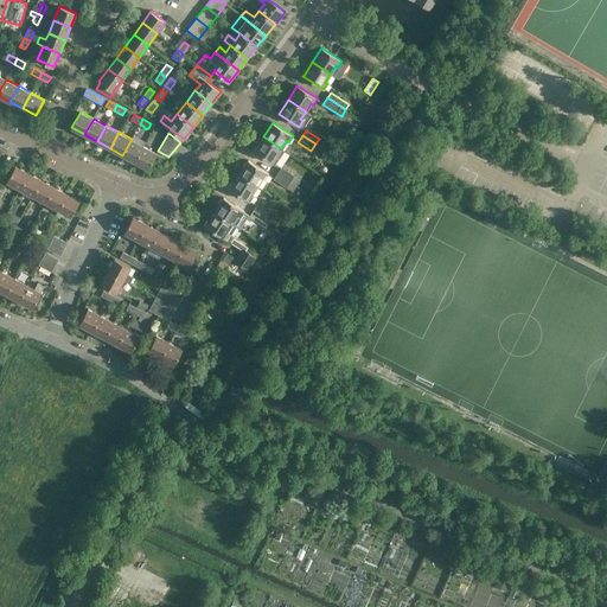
[(281,148),(263,136),(254,151),(274,164),(278,158),(275,157),(281,148)]
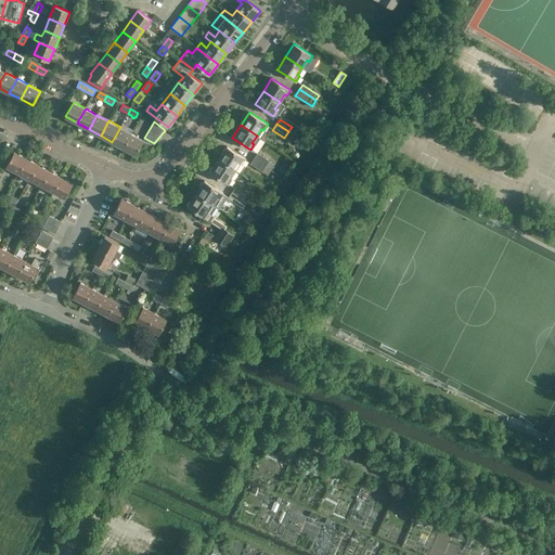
[(112,142),(124,147),(131,133),(120,127),(112,142)]
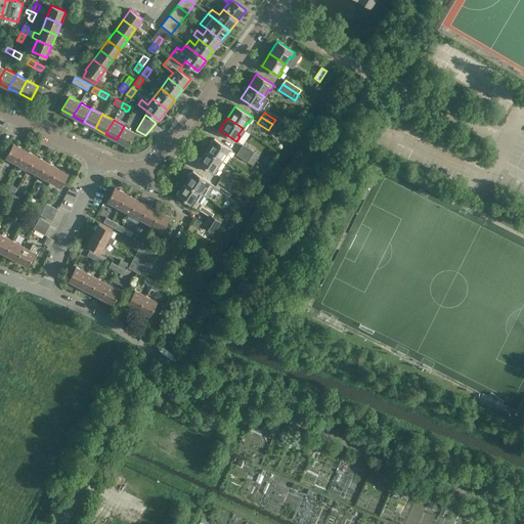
[(124,126),(117,139),(128,145),(135,132),(124,126)]
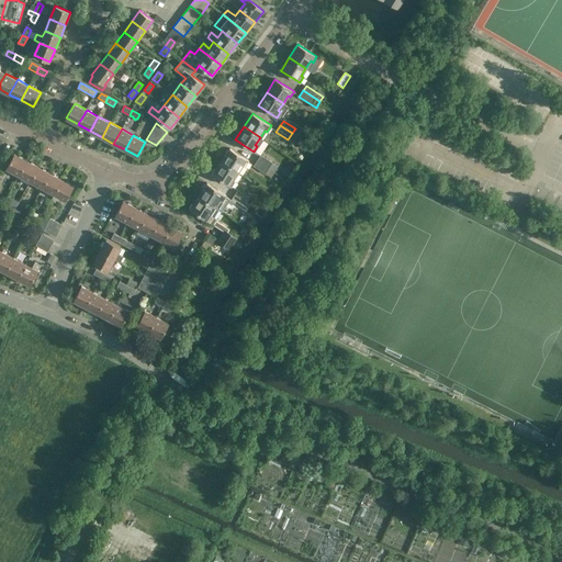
[(229,148),(221,161),(237,172),(242,166),(244,167),(248,160),(229,148)]
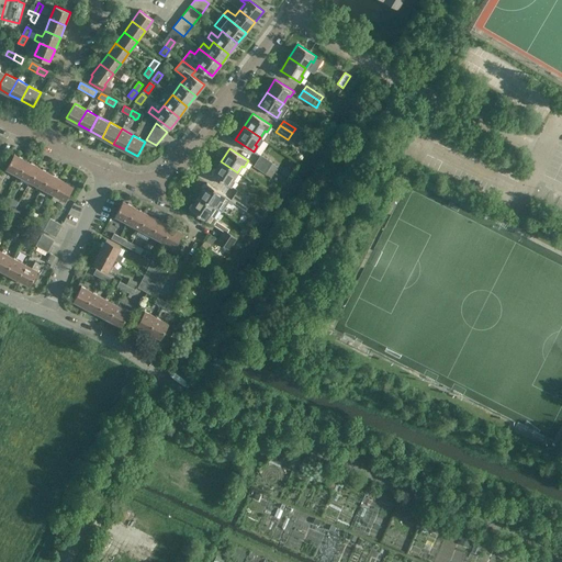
[(7,168),(19,175),(26,160),(14,154),(7,168)]
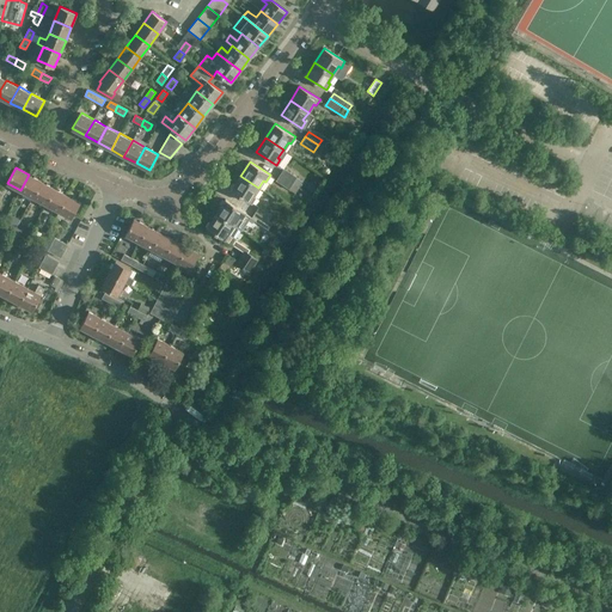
[(283,169),(280,175),(299,187),(303,182),(283,169)]
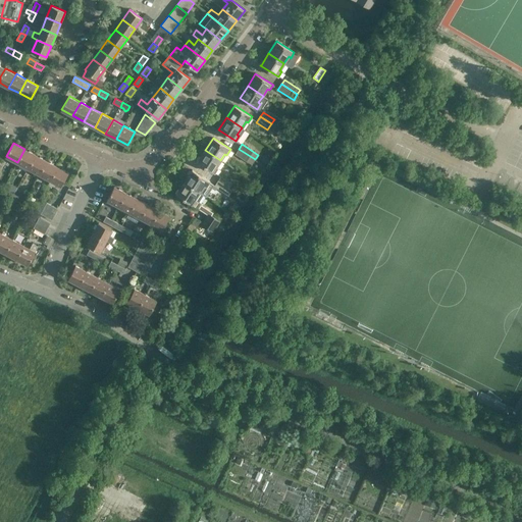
[(17,162),(28,168),(36,154),(24,149),(17,162)]
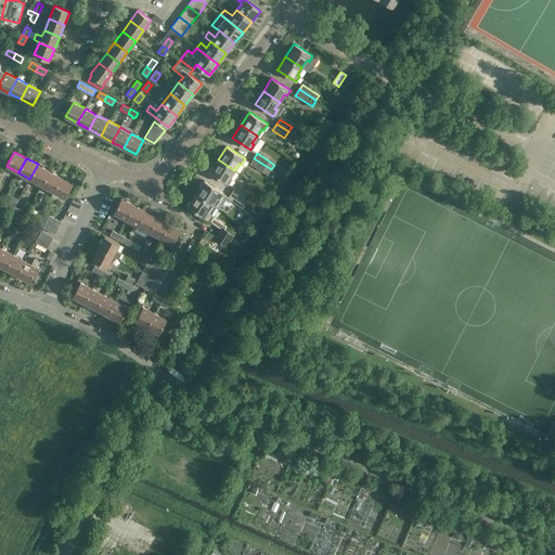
[(249,164),(267,176),(271,169),(254,158),(249,164)]
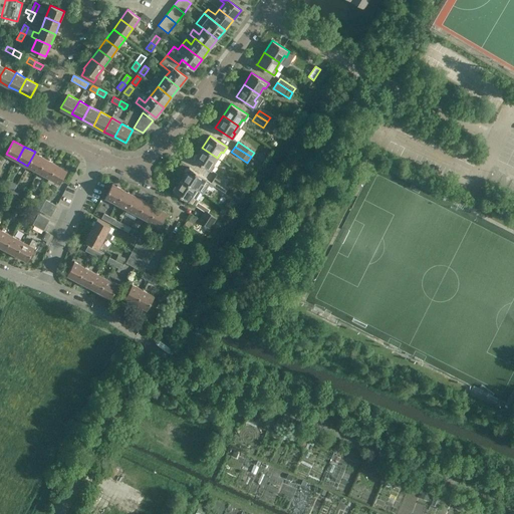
[(217,158),(202,148),(194,160),(211,171),(215,166),(212,165),(217,158)]
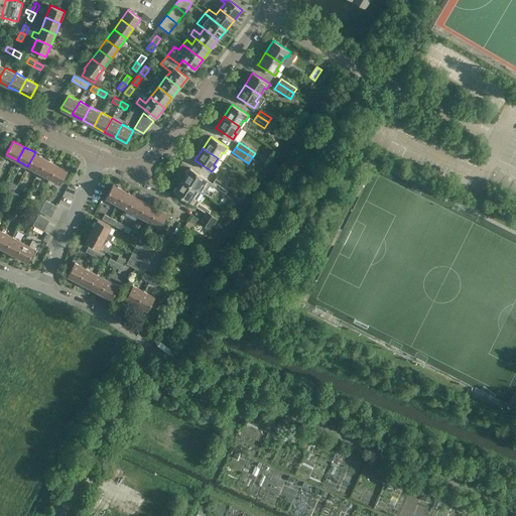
[(27,166),(38,172),(45,158),(35,152),(27,166)]
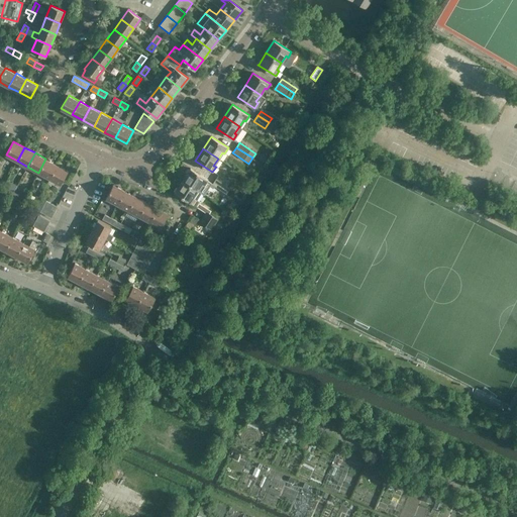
[(38,173),(49,178),(57,165),(45,159),(38,173)]
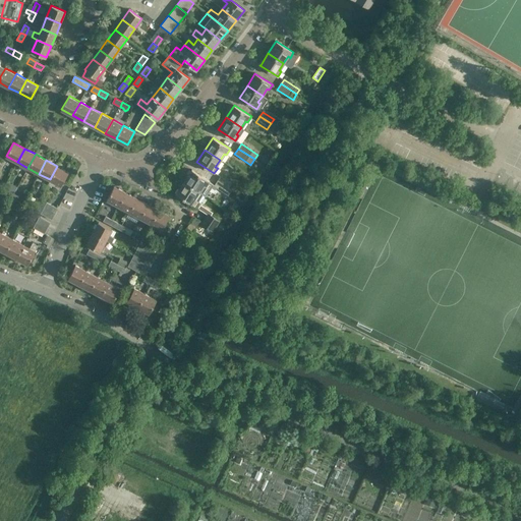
[(57,166),(50,179),(61,185),(68,172),(57,166)]
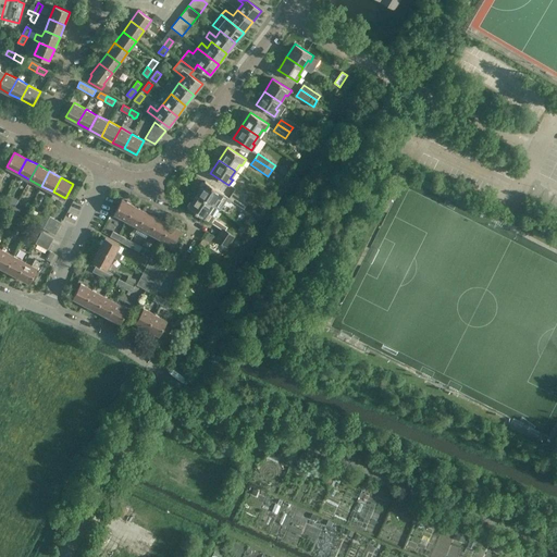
[(205,181),(197,194),(213,205),(218,197),(220,199),(224,193),(205,181)]
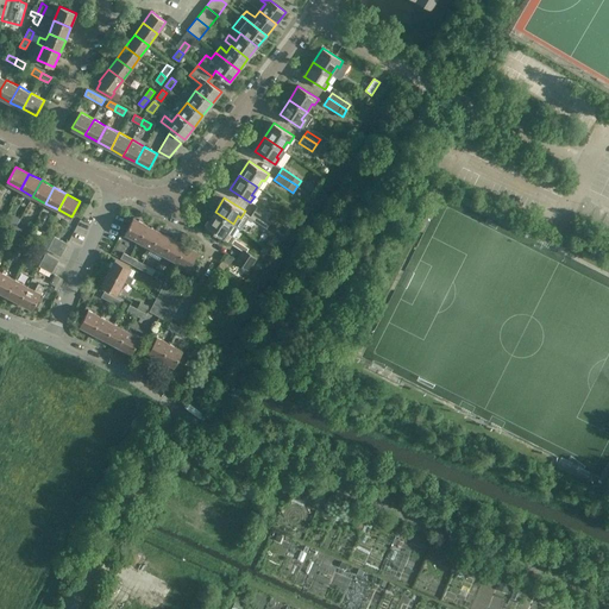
[(258,206),(255,211),(274,223),(276,219),(271,215),(271,214),(258,206)]
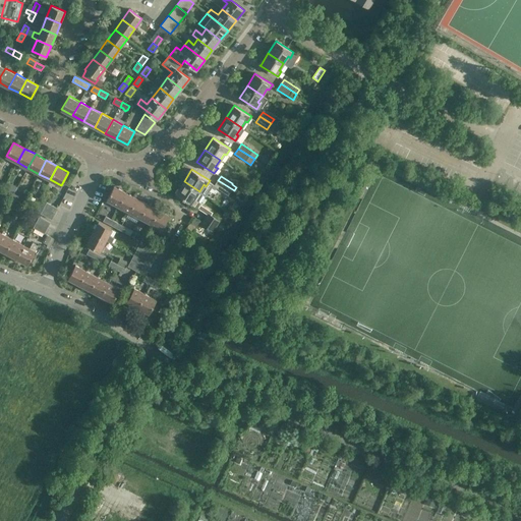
[(214,186),(225,194),(226,193),(230,196),(234,190),(218,180),(214,186)]
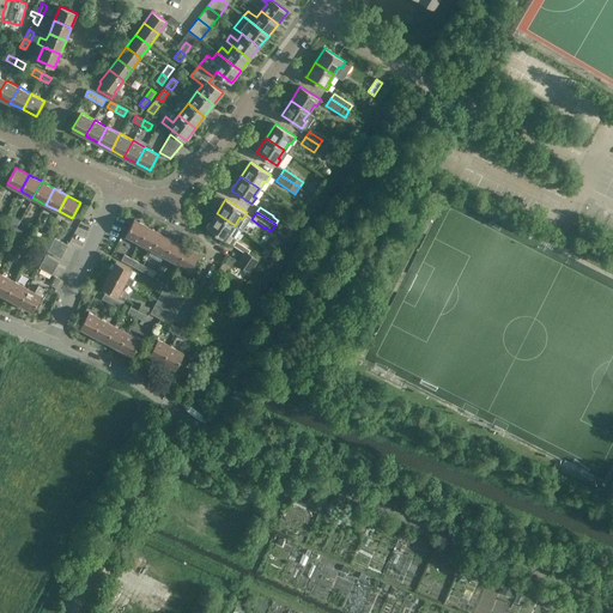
[(237,226),(235,225),(217,213),(207,228),(228,241),(244,253),(244,250),(246,250),(249,254),(252,252),(236,241),(237,238),(235,237),(240,229),(237,226)]
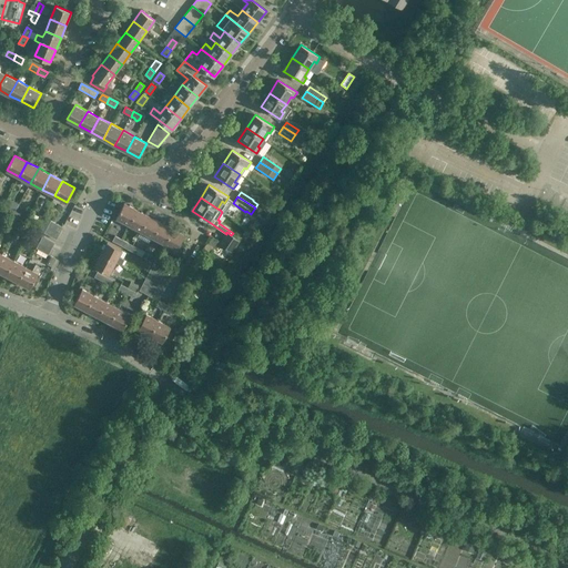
[(129,224),(137,209),(124,203),(117,217),(129,224)]
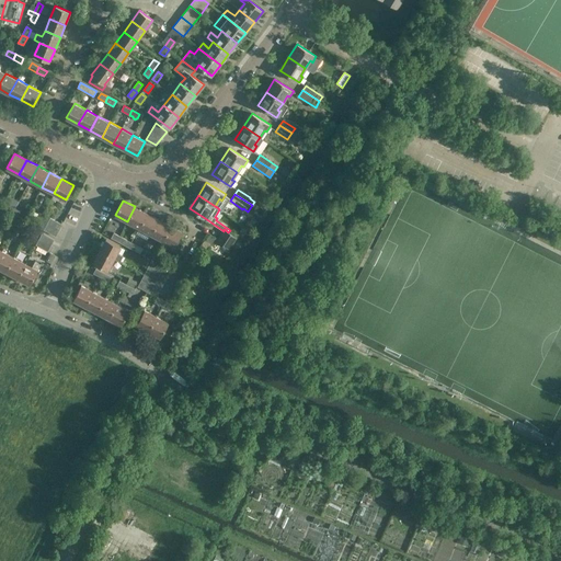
[(1,207),(13,213),(15,208),(4,202),(1,207)]
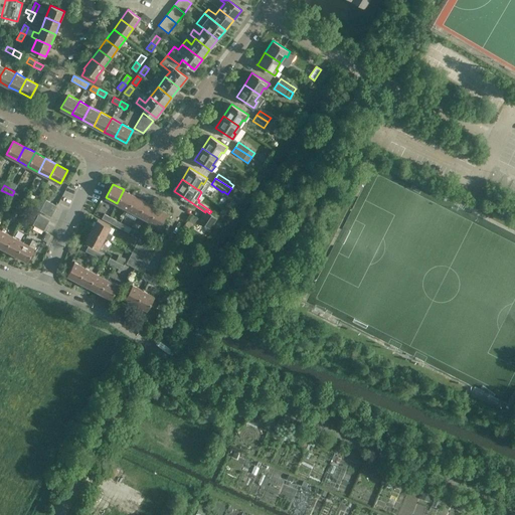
[(117,203),(128,209),(135,195),(124,189),(117,203)]
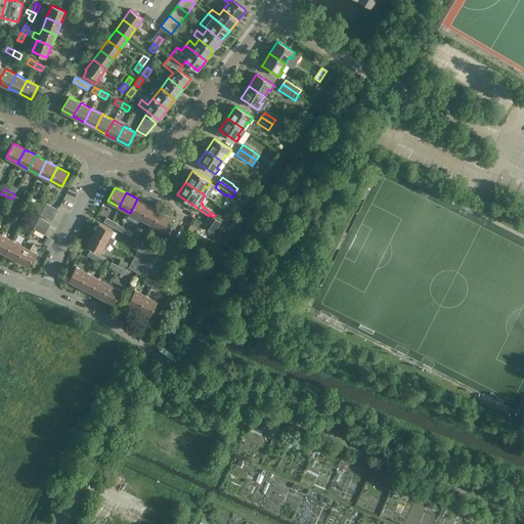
[(130,213),(141,219),(148,205),(137,199),(130,213)]
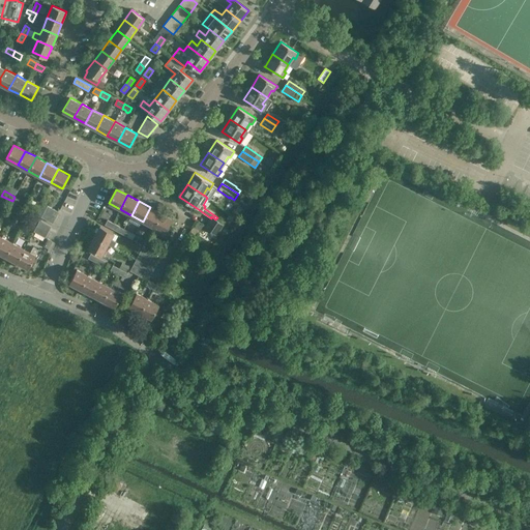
[(16,212),(18,208),(10,204),(8,208),(16,212)]
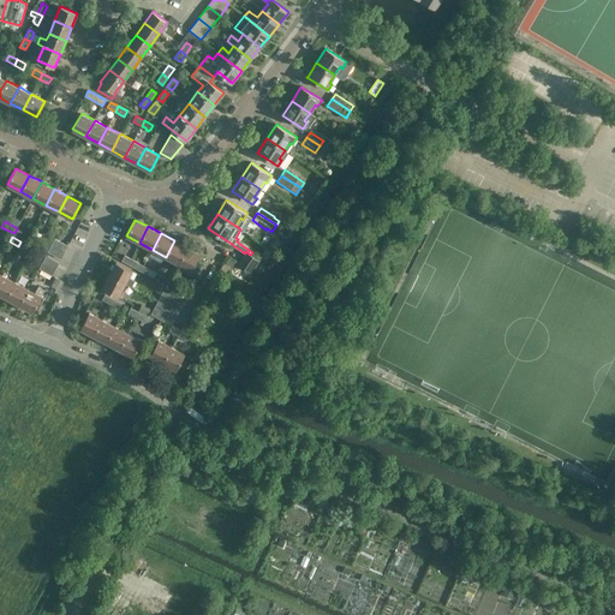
[(52,245),(65,252),(69,245),(55,239),(52,245)]
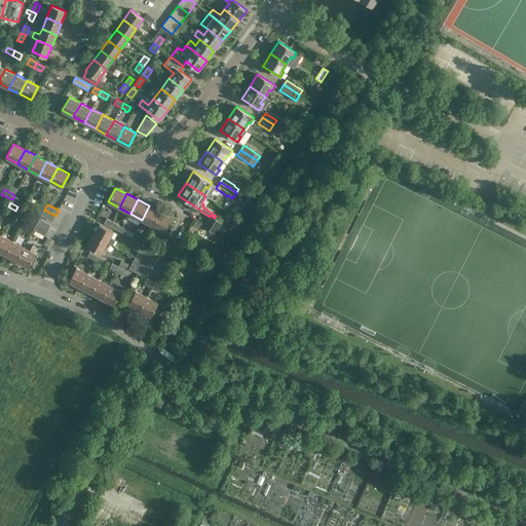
[(142,220),(152,225),(160,212),(149,205),(142,220)]
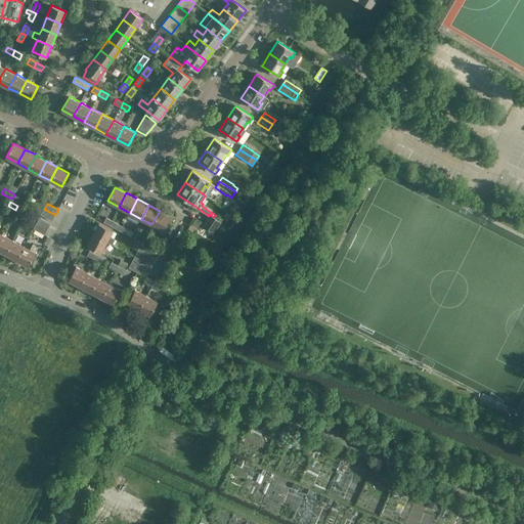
[(17,206),(15,210),(23,214),(25,210),(17,206)]
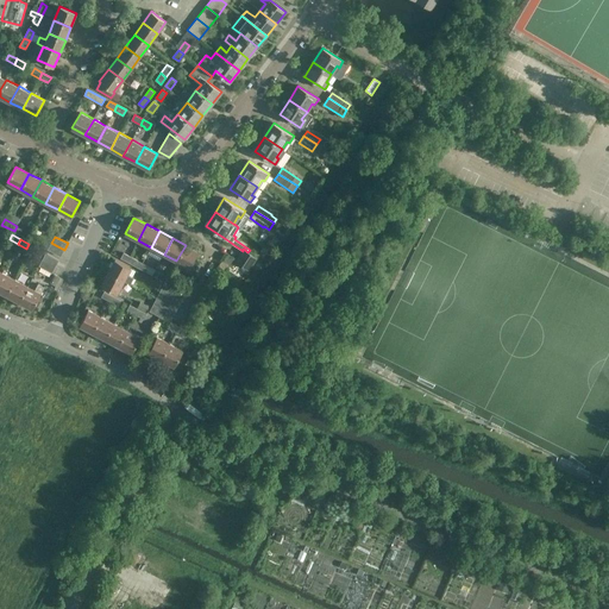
[(64,250),(51,243),(48,249),(61,256),(64,250)]
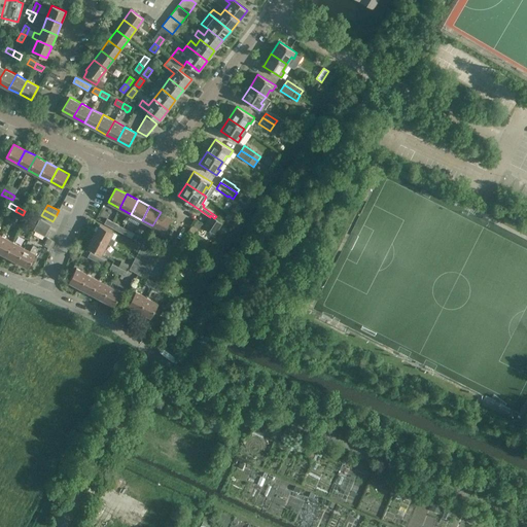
[(161,212),(152,225),(164,232),(172,218),(161,212)]
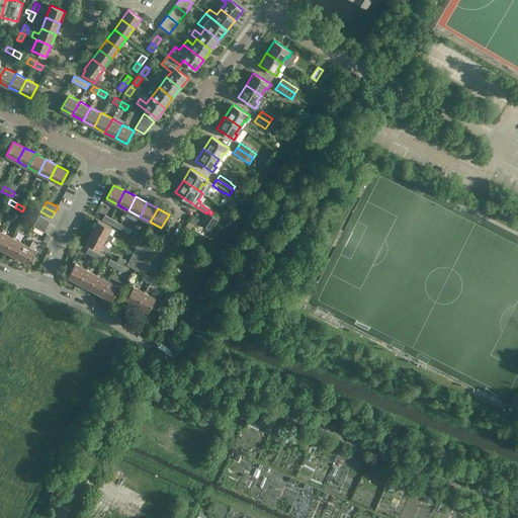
[(210,214),(207,211),(200,223),(211,230),(218,219),(210,214)]
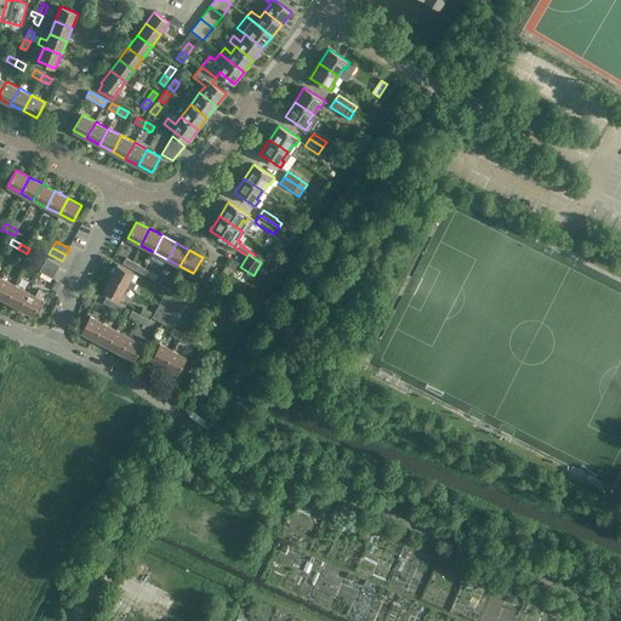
[(44,265),(56,272),(60,265),(47,257),(44,265)]
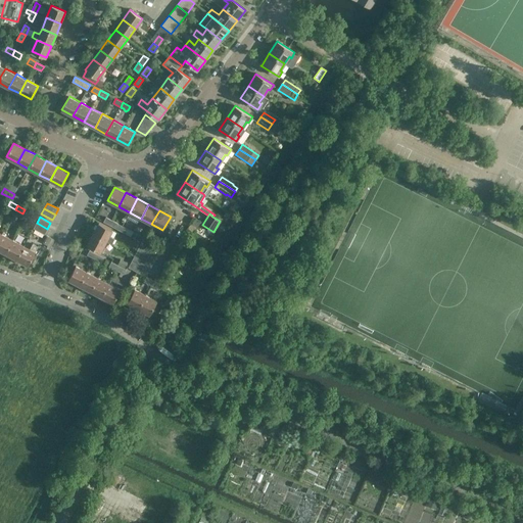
[(197,228),(201,224),(195,218),(191,222),(197,228)]
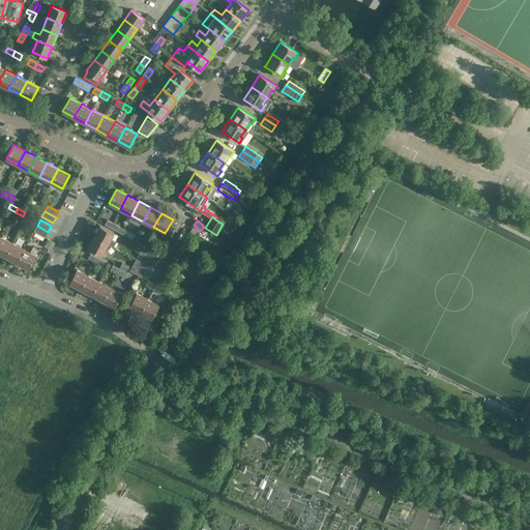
[(116,230),(121,233),(124,229),(113,223),(111,228),(116,230)]
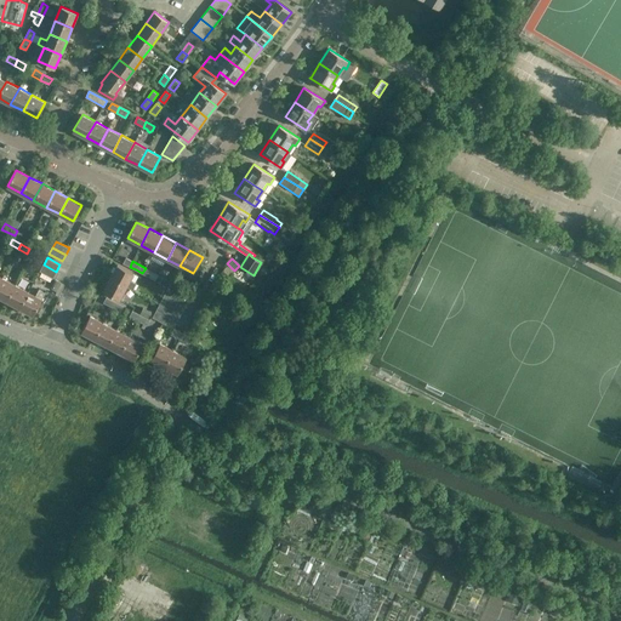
[(56,272),(44,265),(40,271),(52,278),(56,272)]
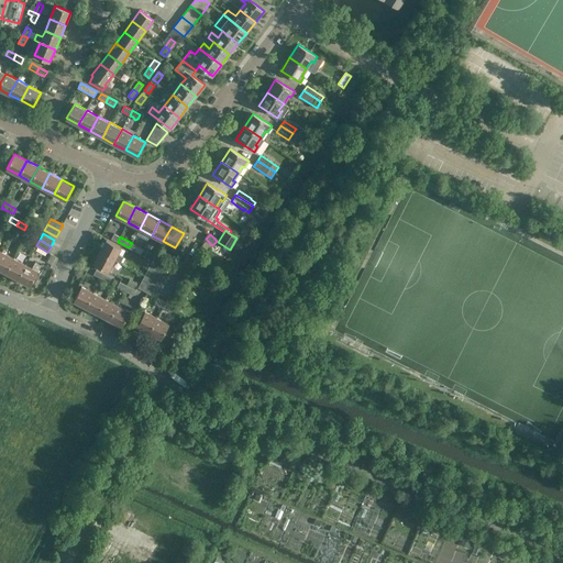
[(106,240),(100,252),(114,260),(120,262),(122,256),(118,254),(121,247),(110,241),(106,240)]
